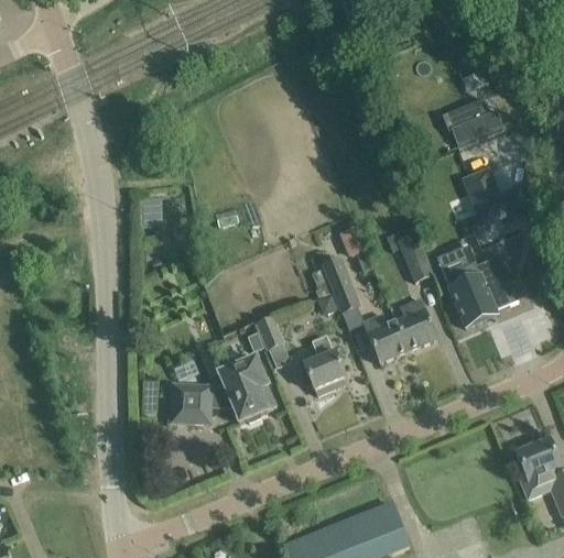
[(488,81),(483,68),(473,73),(478,86),(488,81)]
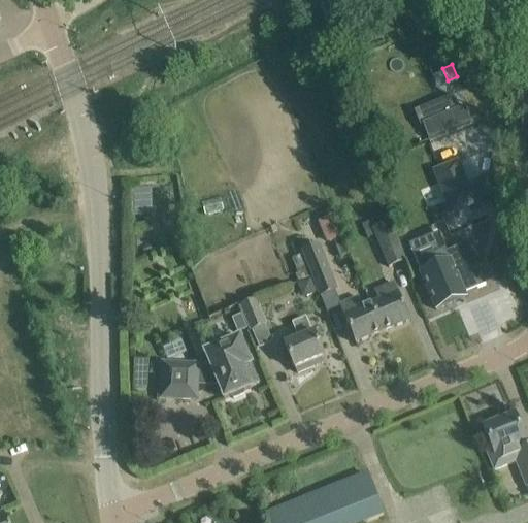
[(420,121),(422,120),(428,135),(468,120),(462,103),(458,105),(452,90),(414,105),(420,121)]
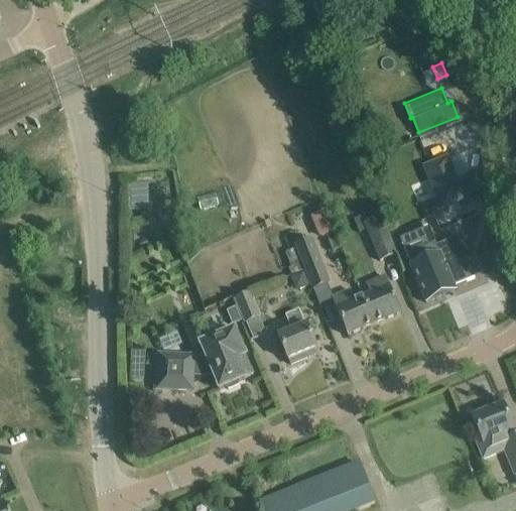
[(424,163),(441,205),(464,195),(446,154),(424,163)]
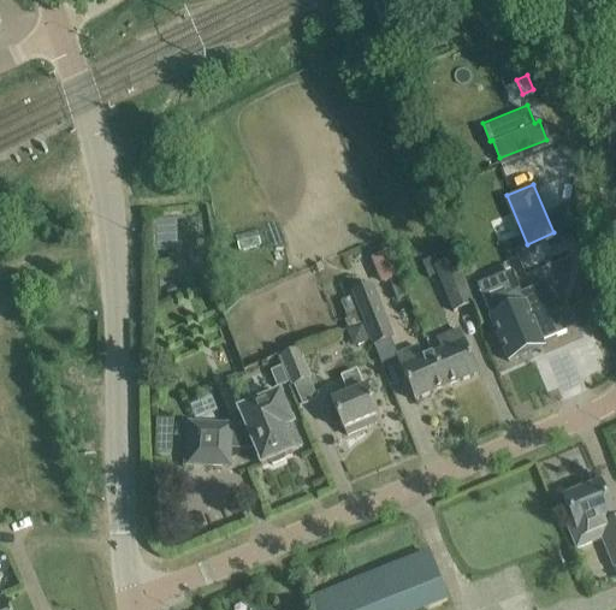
[(388,246),(371,253),(381,278),(389,274),(396,294),(407,289),(400,270),(401,268),(391,244),(388,246)]
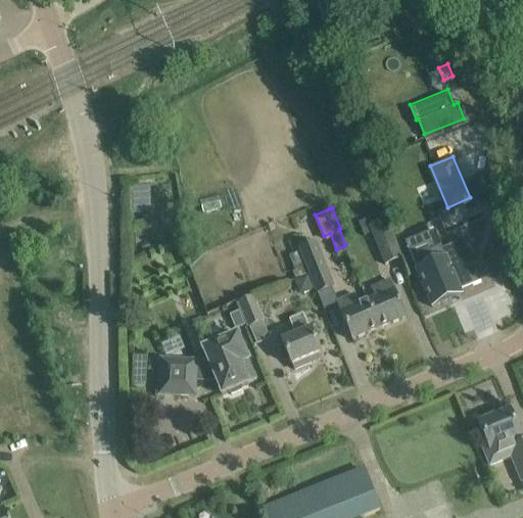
[(387,216),(369,223),(385,261),(401,253),(387,216)]
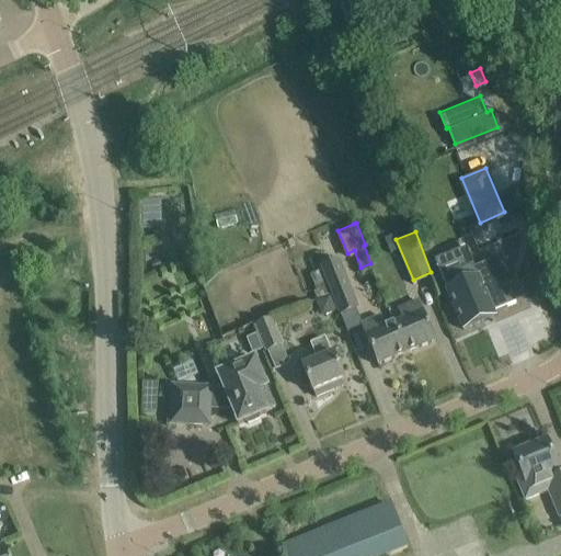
[(338,256),(321,262),(341,310),(357,303),(338,256)]
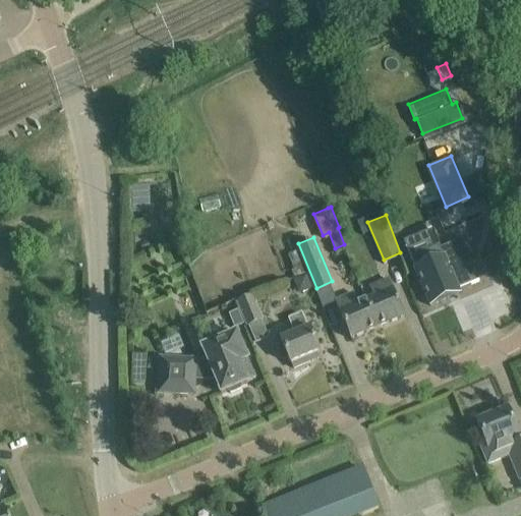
[(443,256),(416,267),(430,301),(458,290),(450,271),(461,266),(469,285),(483,278),(467,238),(440,250),(443,256)]
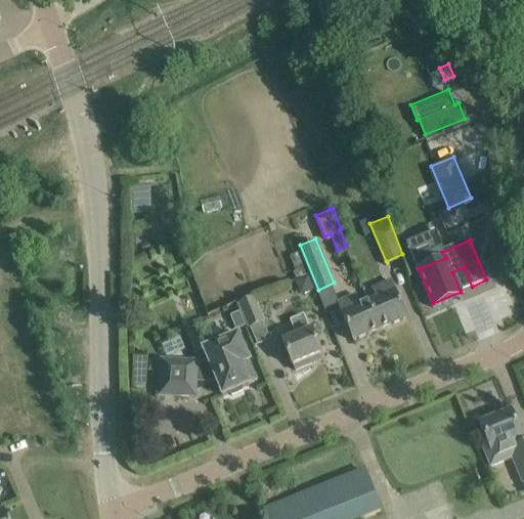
[(376,295),(368,299),(380,326),(406,314),(398,296),(391,276),(372,285),(376,295)]
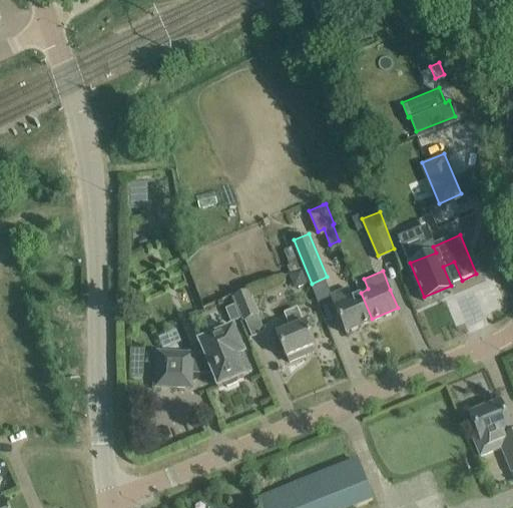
[(349,285),(330,293),(338,312),(346,330),(372,319),(361,293),(353,296),(349,285)]
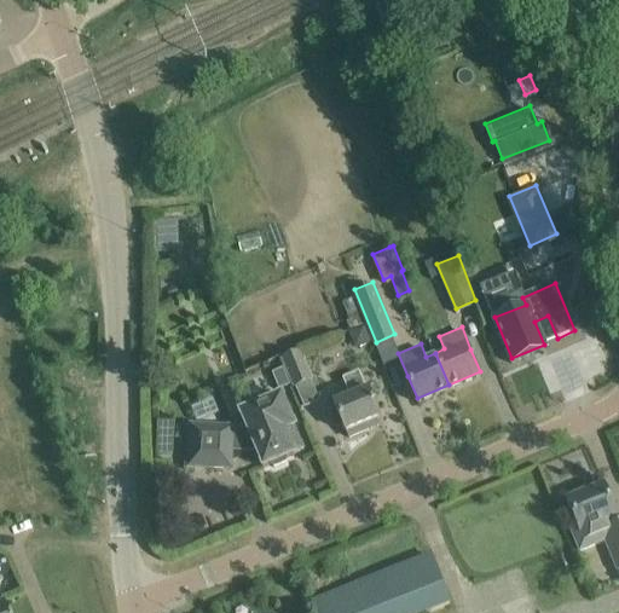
[(299,347),(281,356),(294,383),(311,375),(299,347)]
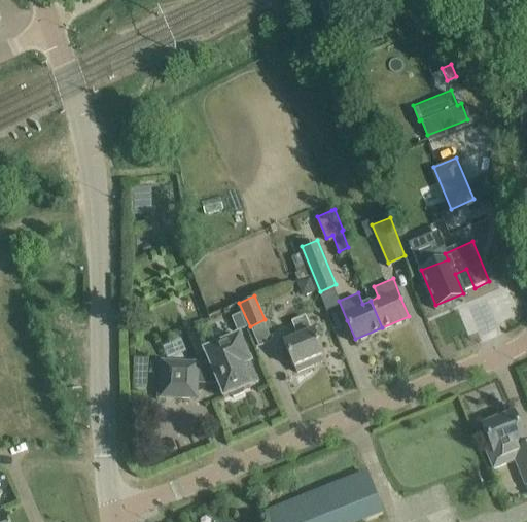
[(240,312),(231,315),(237,328),(246,324),(240,312)]
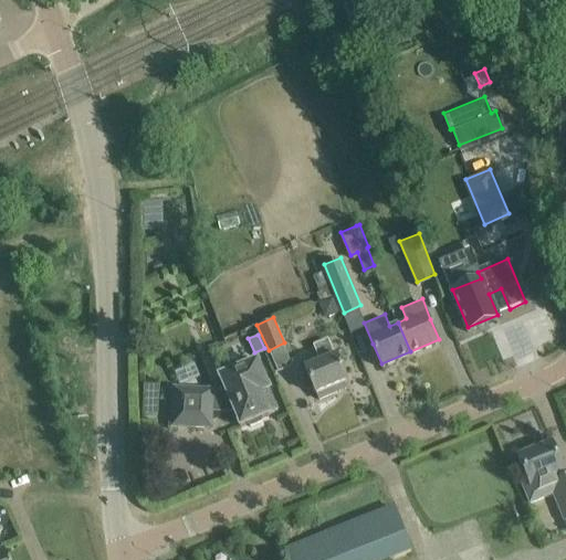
[(321,359),(305,365),(307,371),(316,391),(317,391),(320,395),(337,388),(335,383),(346,378),(338,358),(336,352),(335,352),(327,336),(313,342),(321,359)]
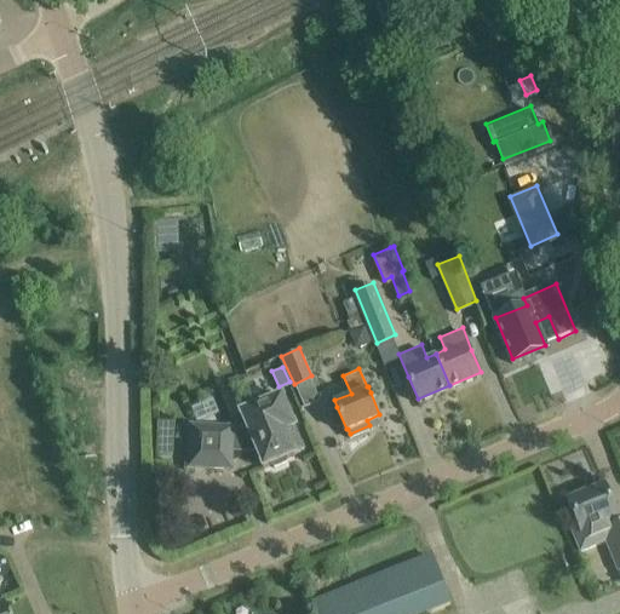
[(190,423),(189,463),(231,465),(231,445),(239,445),(239,447),(256,448),(263,464),(270,460),(275,464),(283,460),(286,459),(286,454),(294,451),(293,448),(302,445),(293,424),(294,424),(281,392),(240,409),(246,424),(233,430),(233,424),(190,423)]
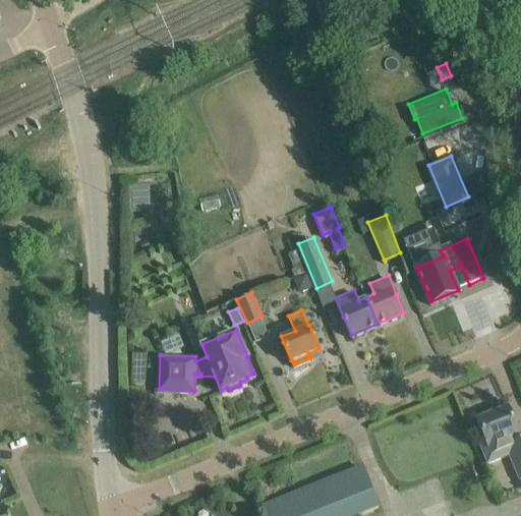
[(479,416),(477,417),(485,439),(480,442),(488,459),(509,451),(519,475),(520,480),(520,436),(520,437),(517,432),(518,431),(508,405),(493,411),(489,408),(478,412),(479,416)]
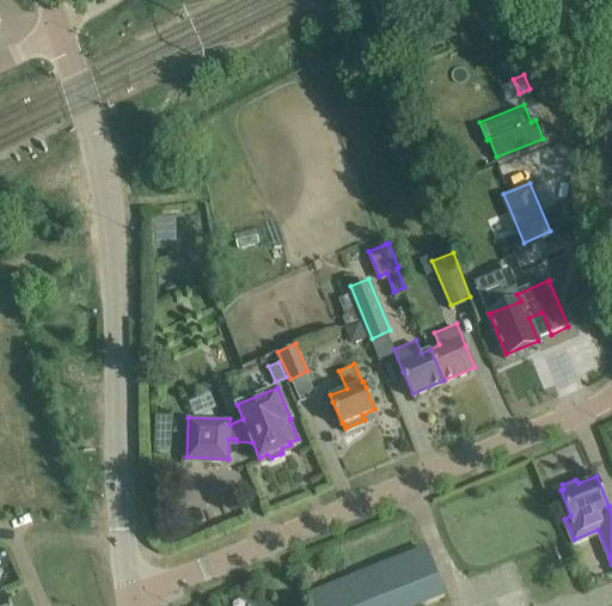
[(424,544),(304,592),(308,605),(410,605),(444,593),(424,544)]
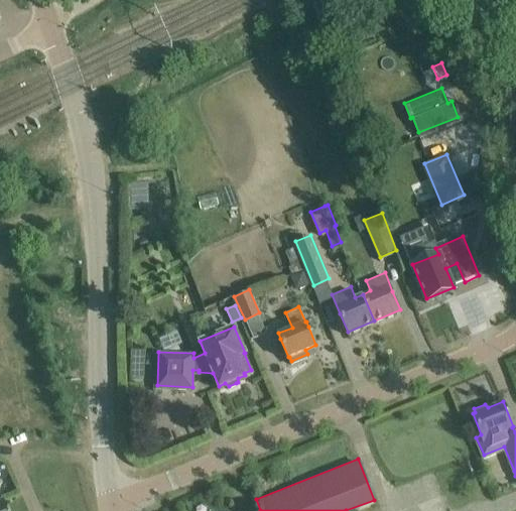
[(9,510),(3,497),(0,498),(0,510),(9,510)]
